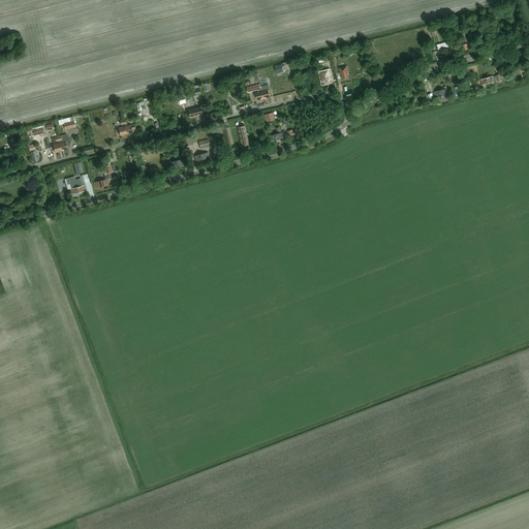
[(469,39),(460,41),(461,45),(459,45),(460,52),(472,49),(471,42),(470,42),(469,39)]
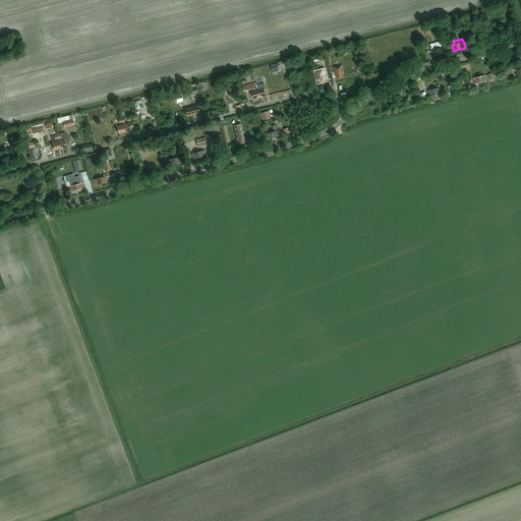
[(443,48),(441,42),(428,45),(432,56),(445,53),(444,47),(443,48)]
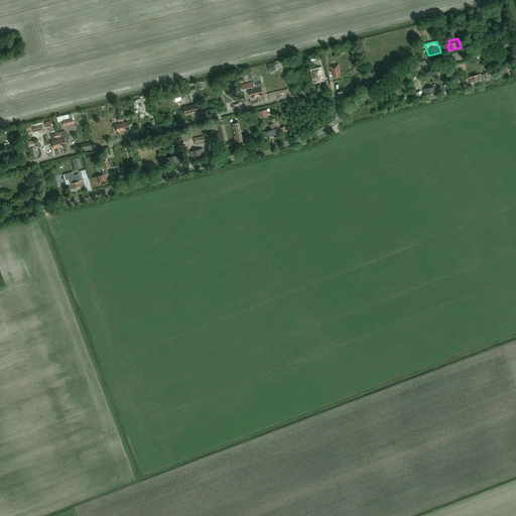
[(270,73),(276,71),(274,63),(268,66),(270,73)]
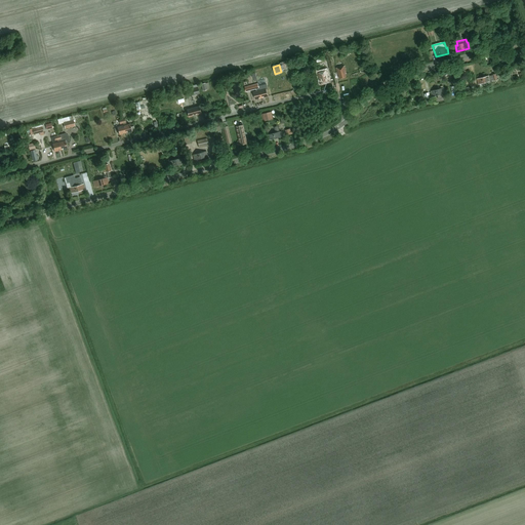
[(339,79),(347,77),(346,74),(347,74),(345,67),(336,69),(337,73),(338,72),(339,79)]
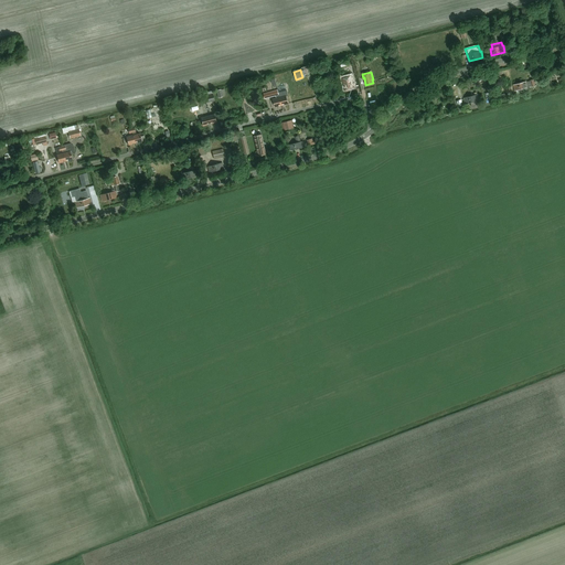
[(351,76),(342,78),(343,83),(344,83),(345,89),(353,88),(352,85),(353,84),(351,76)]
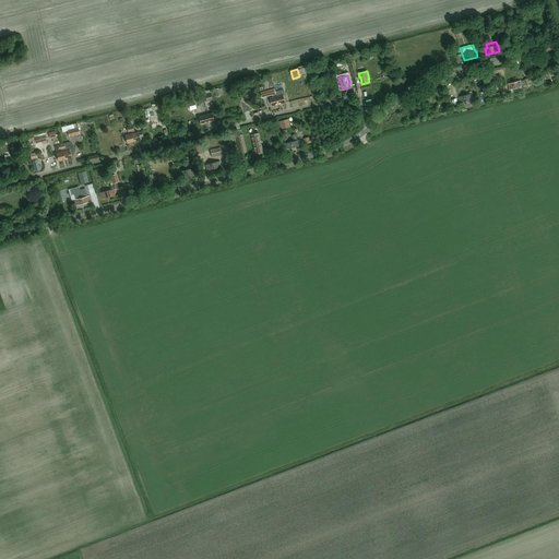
[(523,86),(530,85),(527,80),(524,80),(521,81),(508,84),(510,91),(523,86)]
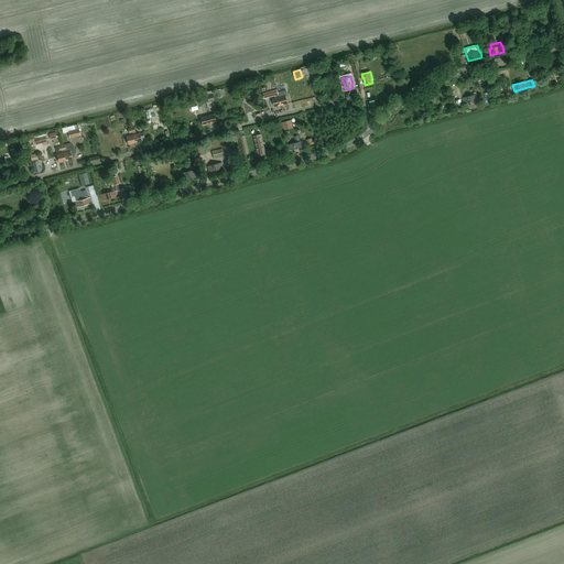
[(216,90),(218,98),(226,96),(224,89),(220,90),(220,89),(216,90)]
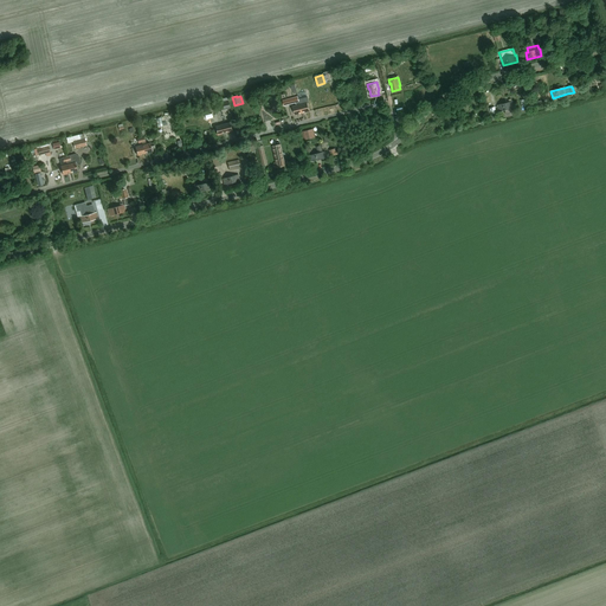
[(230,109),(229,102),(227,102),(227,98),(219,101),(221,111),(230,109)]
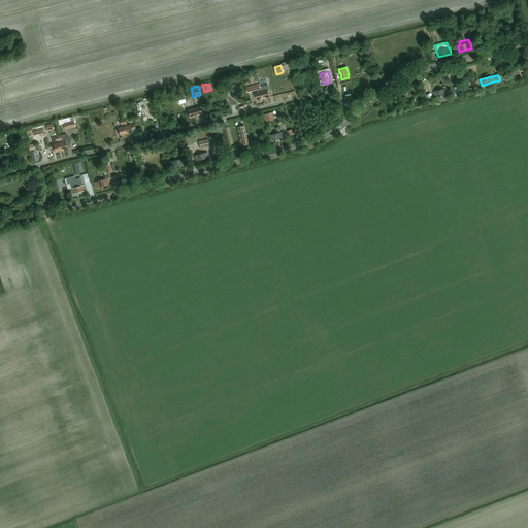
[(435,98),(448,94),(447,89),(433,92),(435,98)]
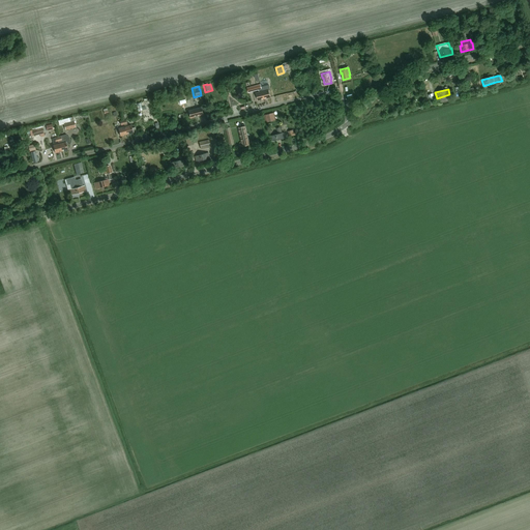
[(262,92),(264,99),(270,97),(269,90),(265,91),(262,92)]
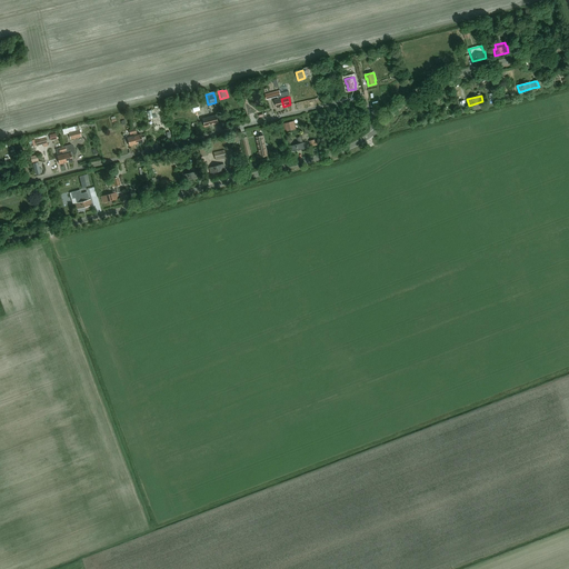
[(277,109),(283,107),(281,99),(279,99),(275,100),(277,109)]
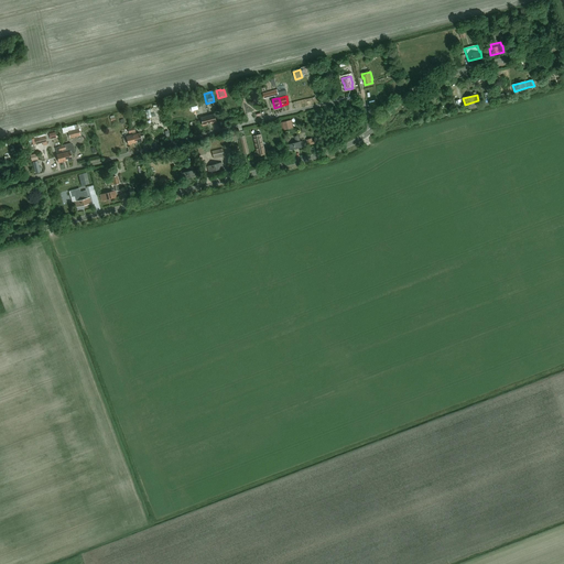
[(214,115),(207,117),(209,125),(216,122),(214,115)]
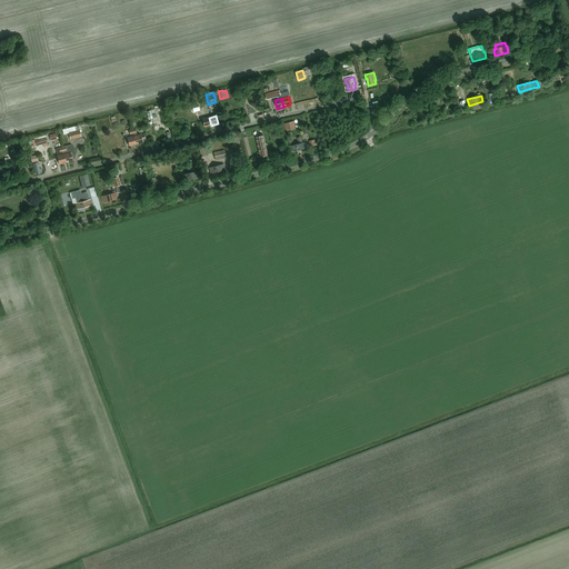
[(209,118),(202,119),(205,127),(211,126),(209,118)]
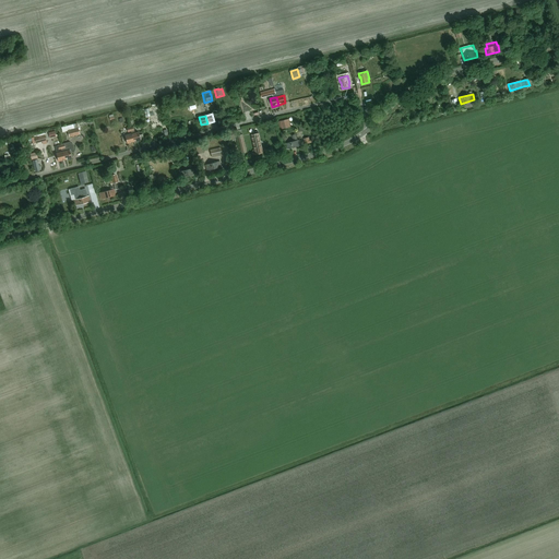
[(289,119),(281,121),(283,129),(290,127),(289,119)]
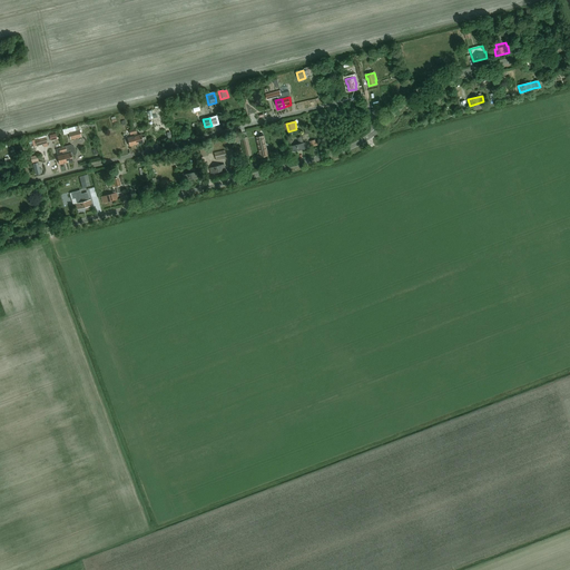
[(81,137),(78,126),(62,130),(64,135),(69,134),(70,140),(81,137)]
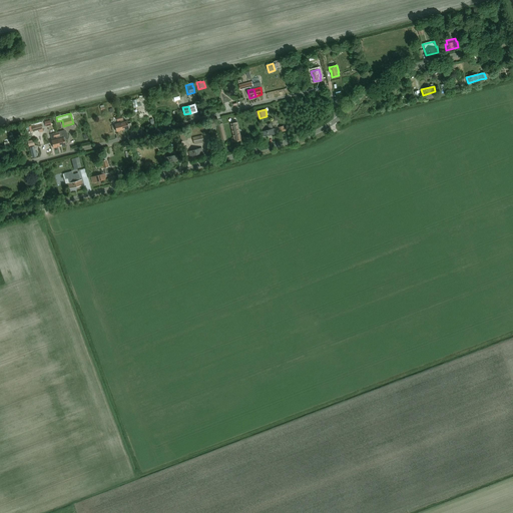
[(120,123),(122,130),(129,129),(127,121),(120,123)]
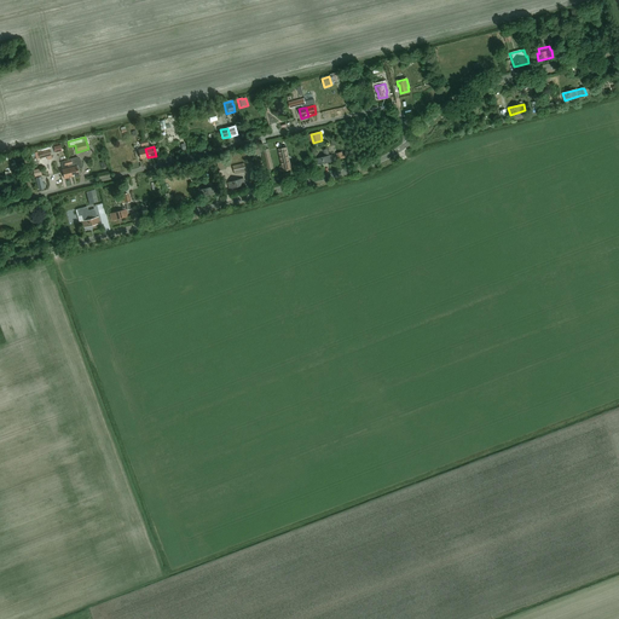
[(278,149),(283,172),(293,169),(287,148),(278,149)]
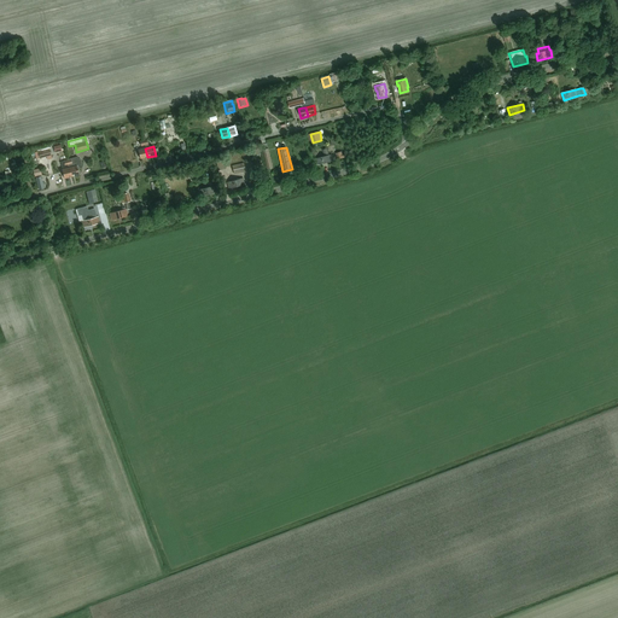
[(140,159),(147,157),(145,149),(138,151),(140,159)]
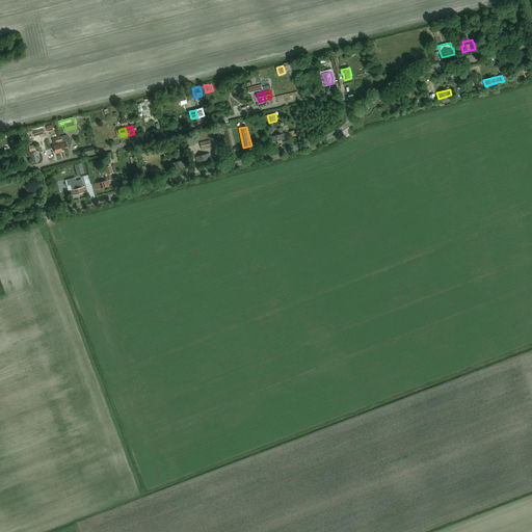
[(44,134),(43,129),(32,131),(34,137),(44,134)]
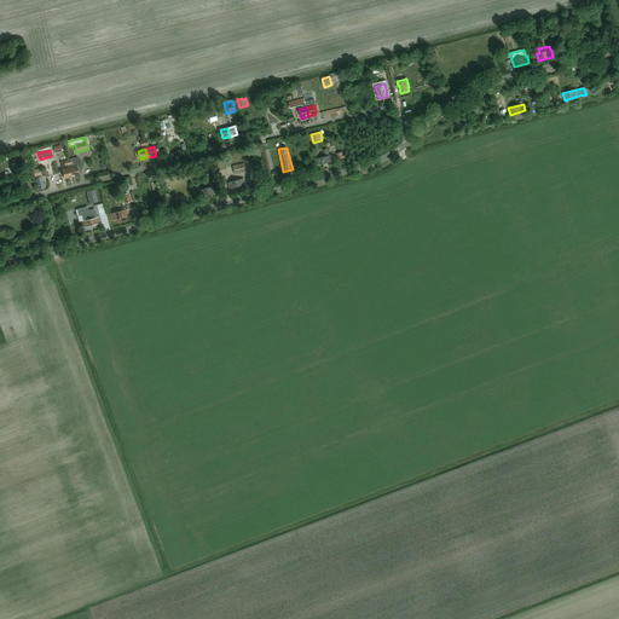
[(319,166),(334,162),(331,155),(317,158),(319,166)]
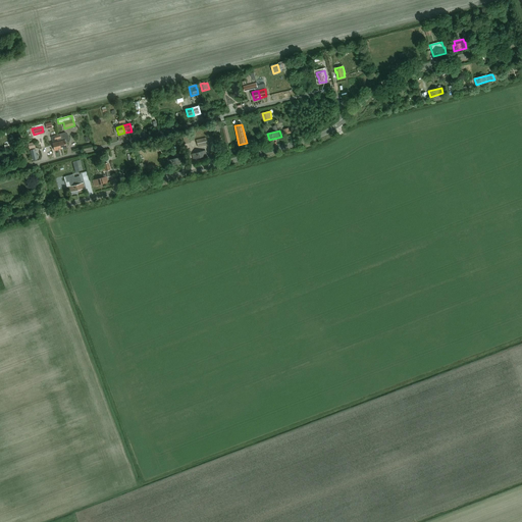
[(57,136),(60,149),(66,148),(65,143),(68,142),(69,141),(68,137),(65,134),(57,136)]
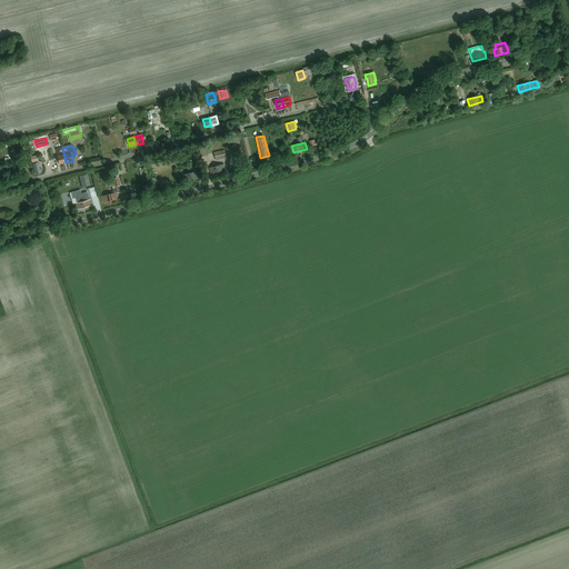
[(59,165),(66,162),(62,148),(56,149),(58,157),(57,157),(59,165)]
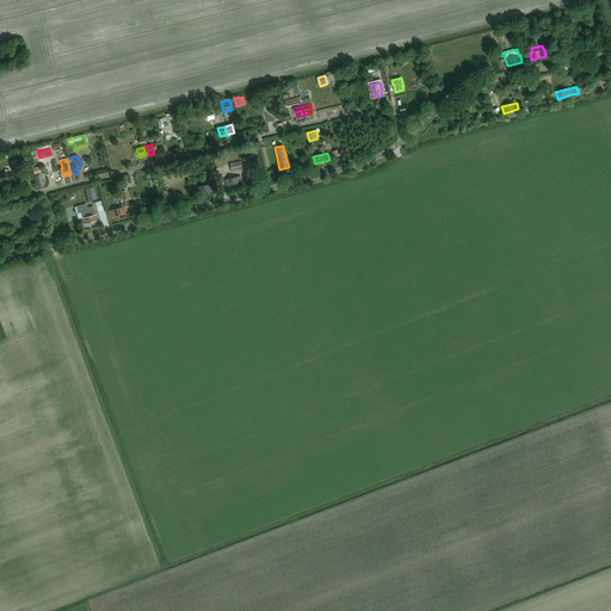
[(241,161),(229,165),(232,172),(242,170),(241,161)]
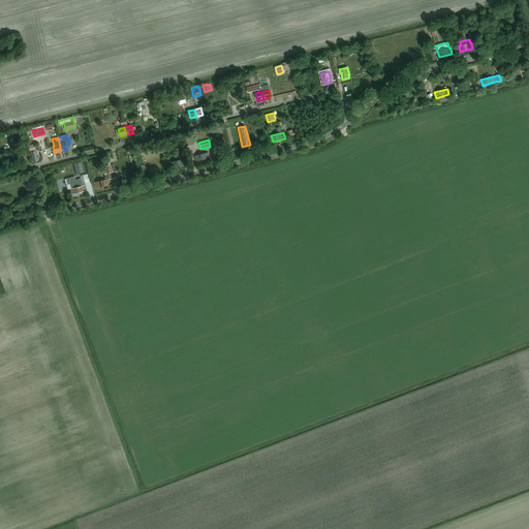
[(195,162),(210,158),(208,153),(194,156),(195,162)]
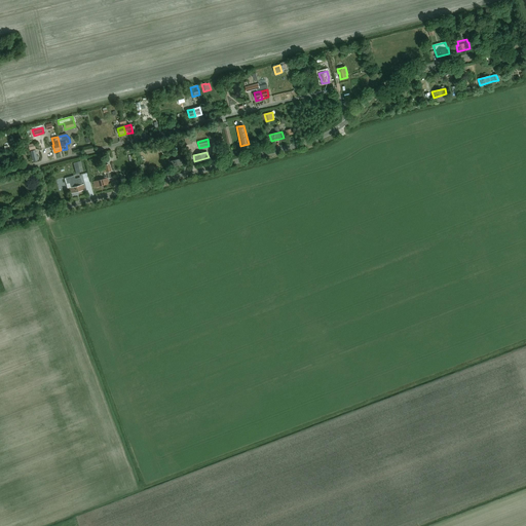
[(170,167),(184,163),(182,158),(168,162),(170,167)]
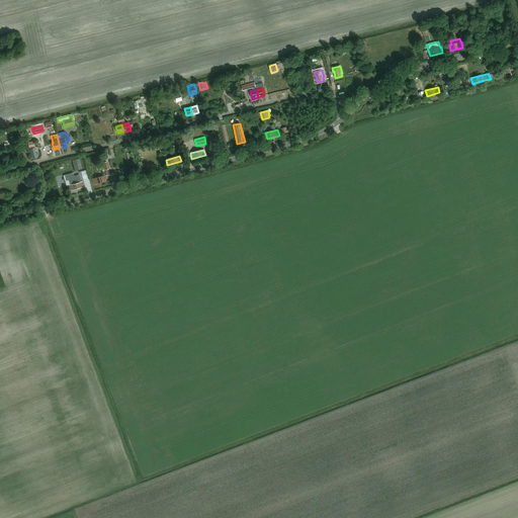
[(102,171),(108,169),(109,169),(107,161),(100,163),(102,171)]
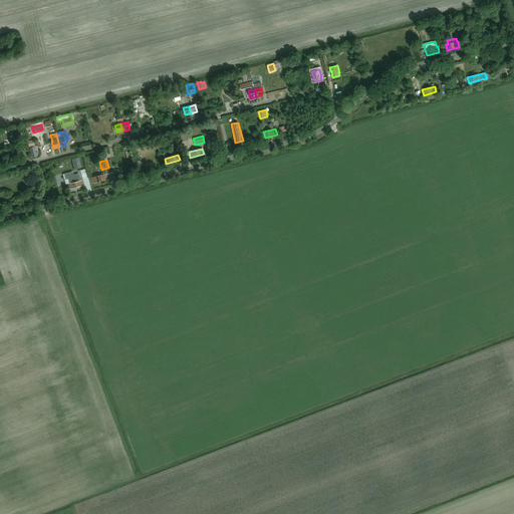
[(72,173),(65,175),(66,179),(70,178),(71,183),(68,184),(69,190),(83,186),(82,181),(80,181),(78,175),(73,177),(72,173)]
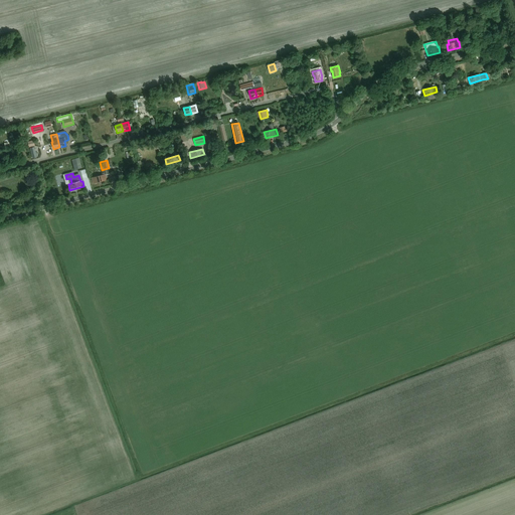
[(107,180),(106,175),(106,174),(92,178),(93,184),(107,180)]
